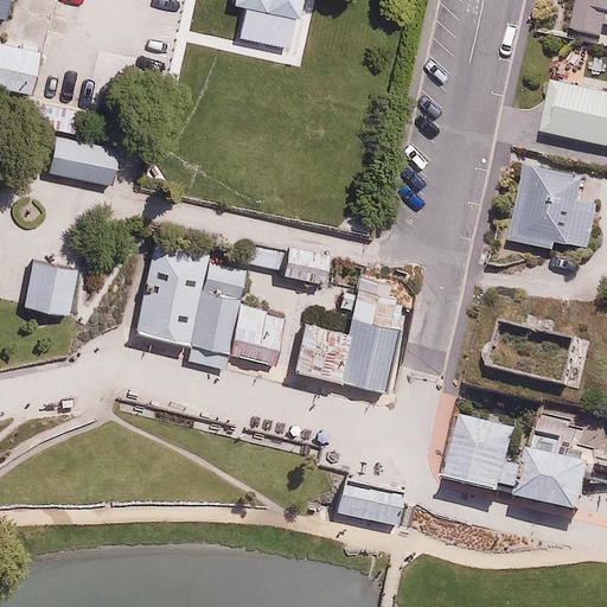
[(300,0),(208,0),(200,30),(268,46),(270,36),(291,40),(300,0)]
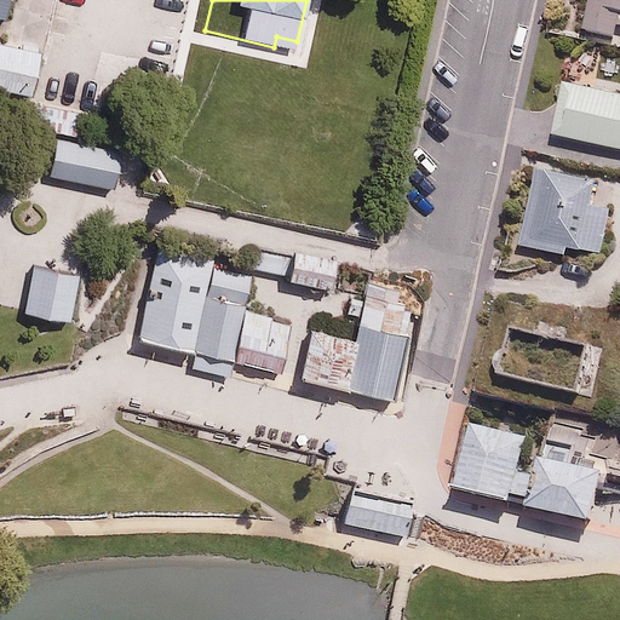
[(619,0),(589,0),(583,27),(614,34),(619,17),(619,0)]
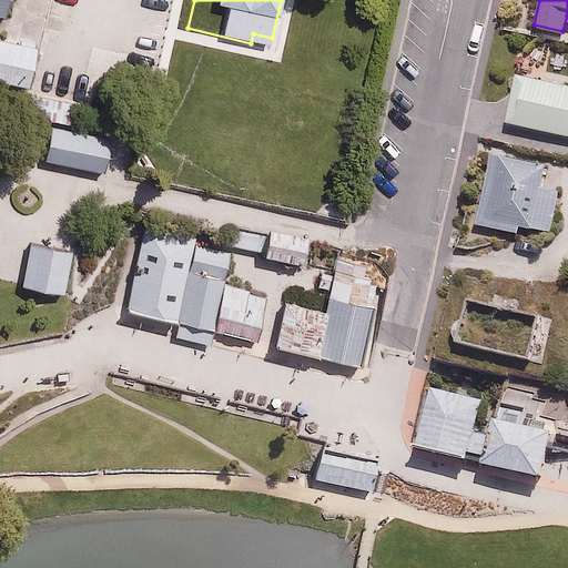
[(0,80),(24,85),(34,43),(0,36),(0,80)]
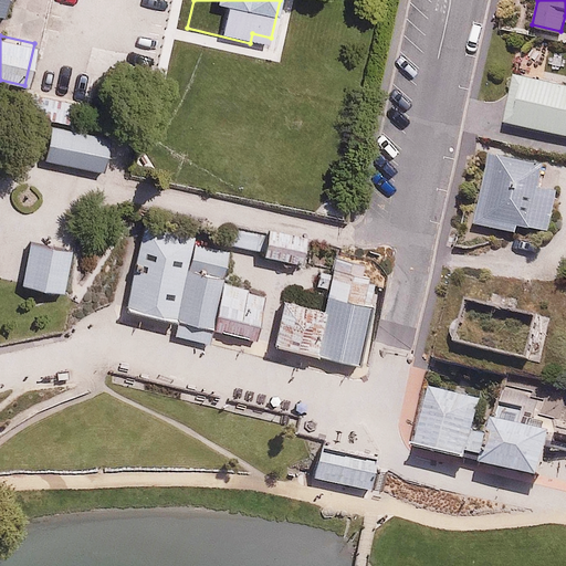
[(565,87),(510,79),(502,123),(565,135),(565,87)]
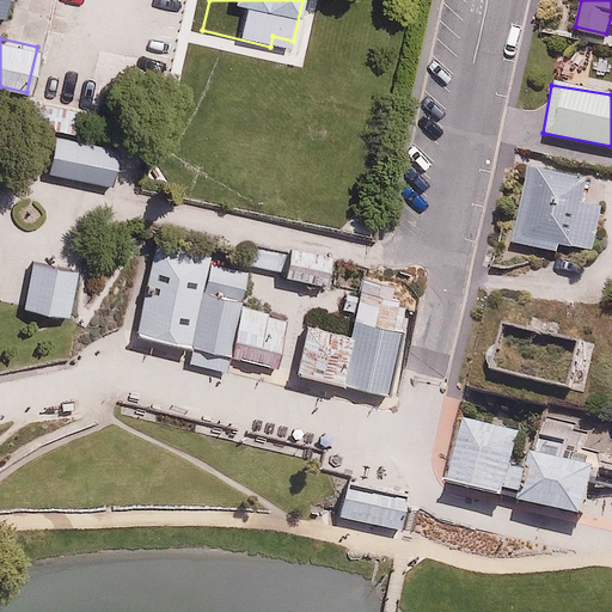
[(118,151),(53,135),(44,171),(110,185),(118,151)]
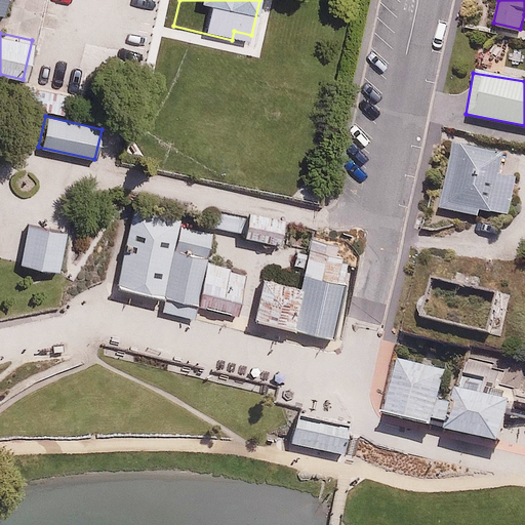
[(497,152),(450,140),(434,208),(475,217),(477,207),(505,214),(514,176),(492,171),(497,152)]
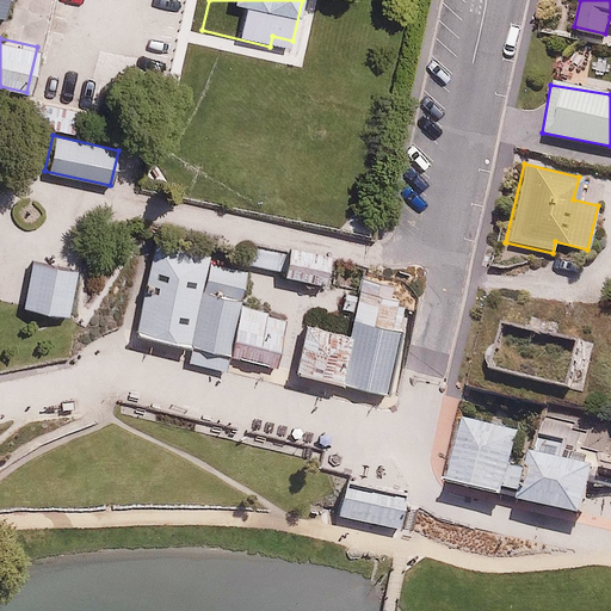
[(209,257),(155,245),(135,332),(135,335),(189,349),(207,266),(209,257)]
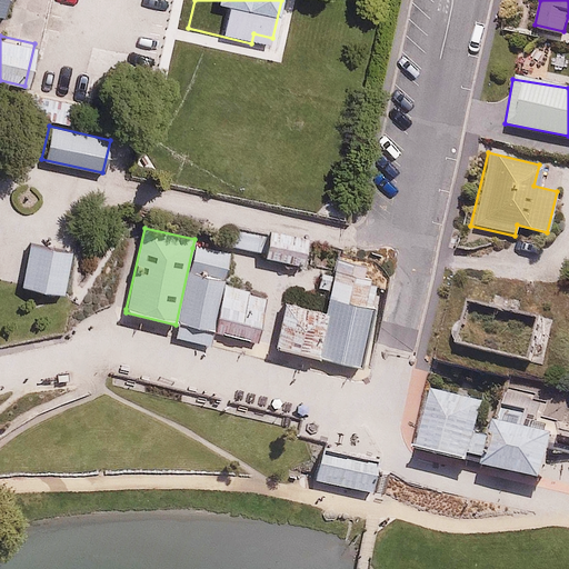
[(307,241),(270,233),(265,260),(300,268),(307,241)]
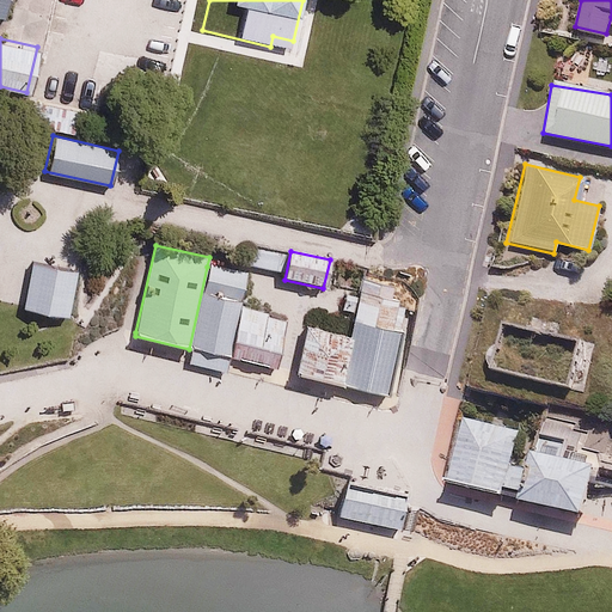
[(11,275),(6,301),(20,304),(19,308),(65,316),(73,270),(31,263),(29,277),(11,275)]
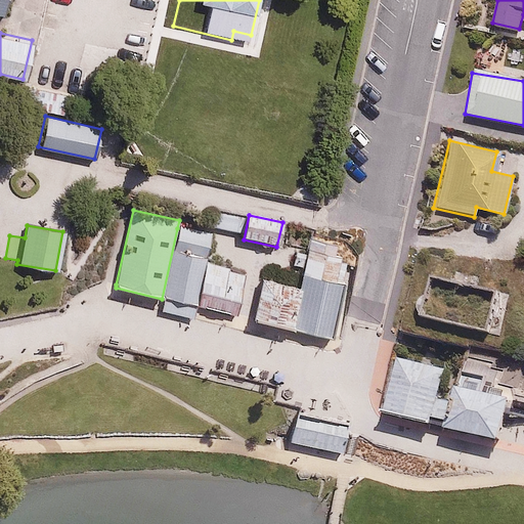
[(212,235),(177,228),(162,299),(195,306),(206,265),(212,235)]
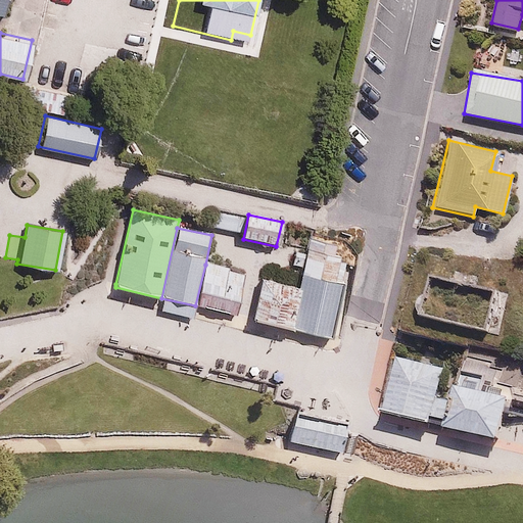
[(337,246),(311,240),(299,287),(289,328),(329,336),(334,315),(346,265),(339,263),(340,256),(335,255),(337,246)]
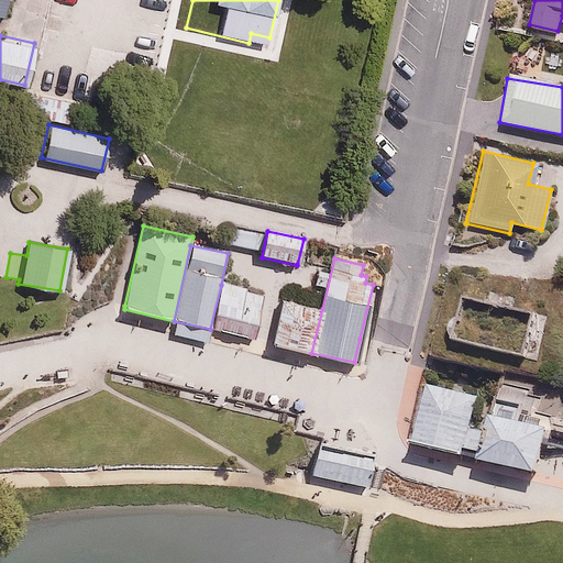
[(264,295),(221,285),(210,329),(253,339),(264,295)]
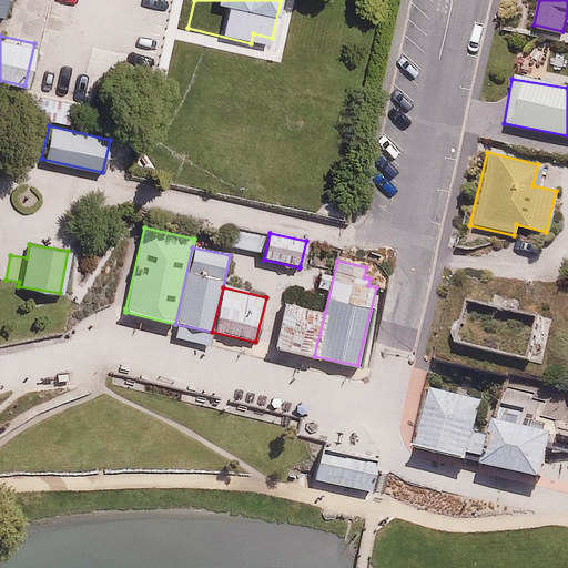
[(464,298),(453,345),(529,362),(539,316),(464,298)]
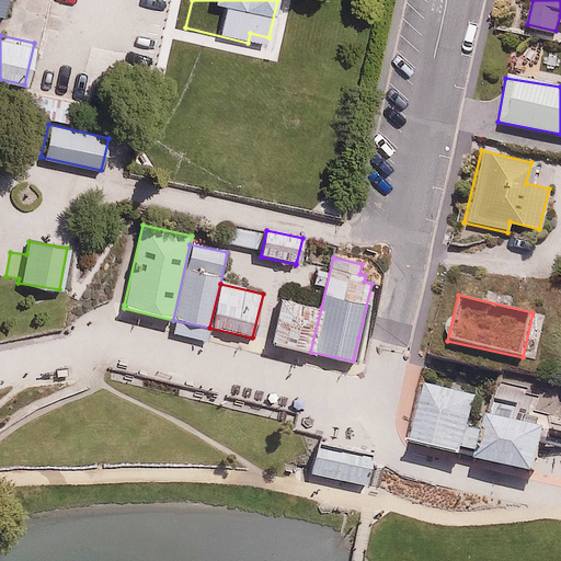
[(321,308),(279,298),(268,342),(310,352),(321,308)]
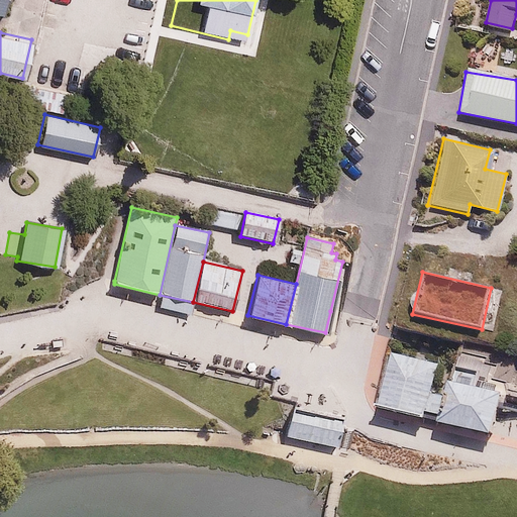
[(193,302),(160,295),(157,308),(190,316),(193,302)]
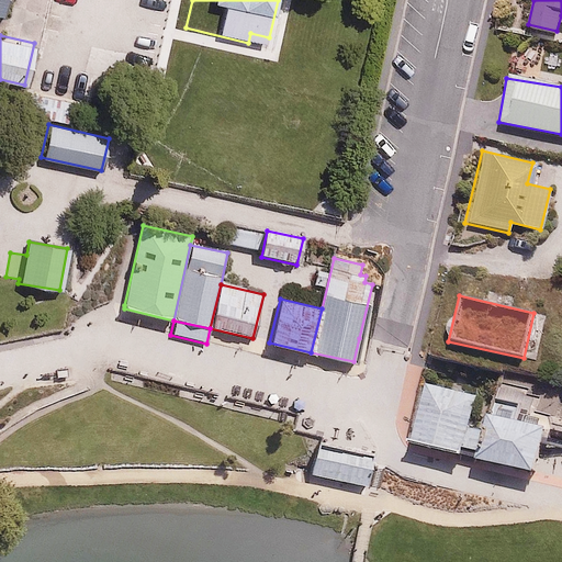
[(561,374),(501,360),(489,409),(561,428),(561,374)]
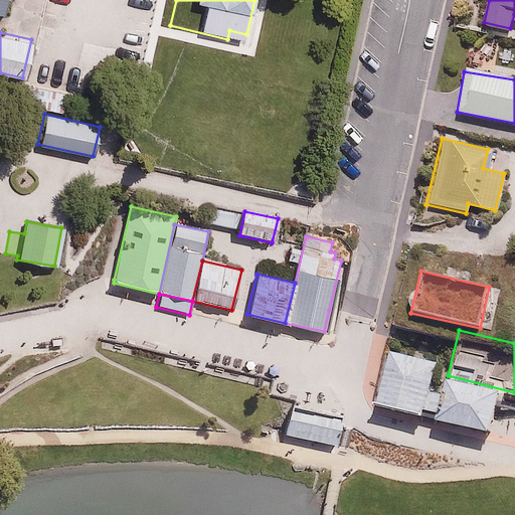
[(435,363),(387,351),(373,407),(421,418),(423,410),(427,394),(435,363)]
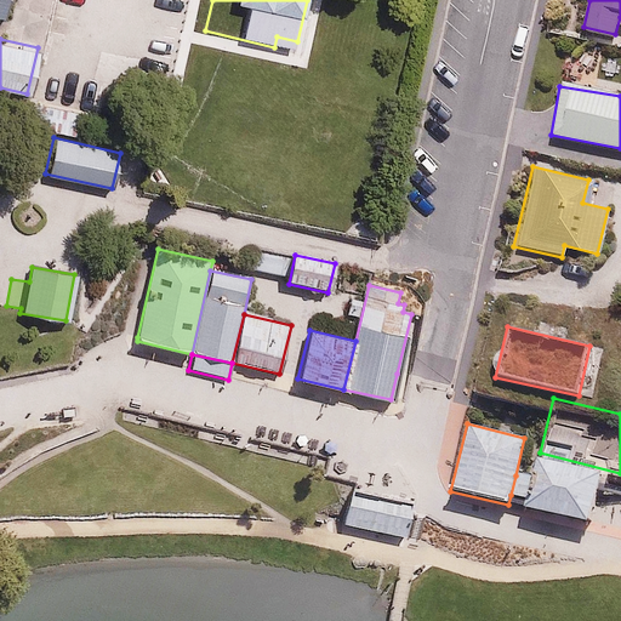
[(599,473),(537,457),(533,479),(516,476),(511,495),(527,499),(524,510),(587,524),(599,473)]
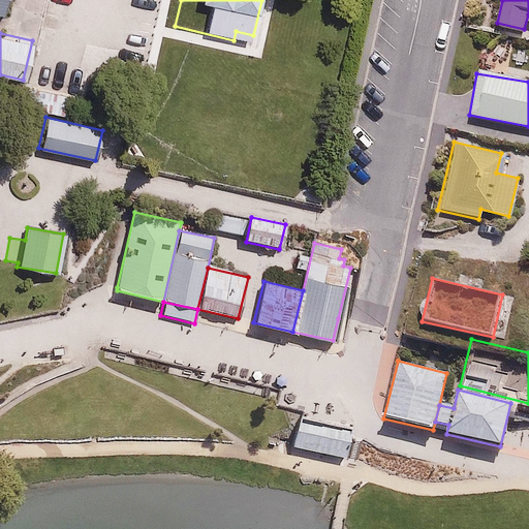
[(352,431),(301,419),(293,450),(345,461),(352,431)]
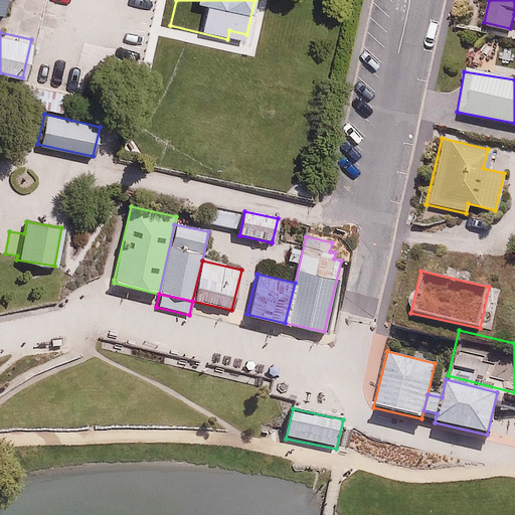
All buildings are outlined.
